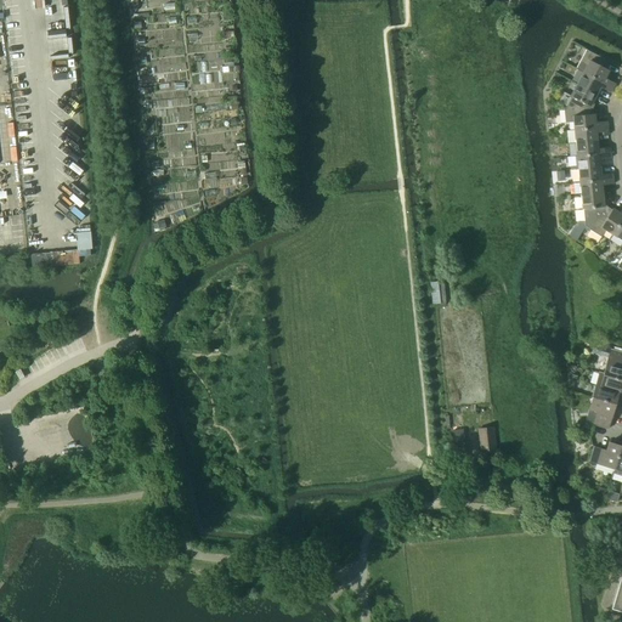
[(587,66),(583,73),(612,89),(615,84),(605,78),(609,71),(605,68),(609,61),(587,50),(580,62),(587,66)]
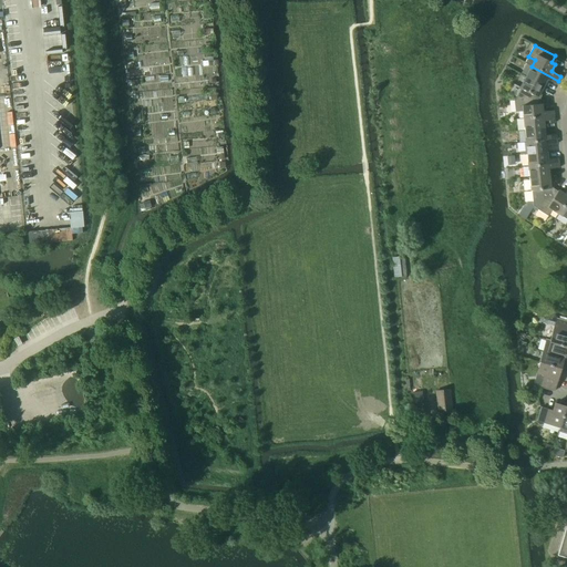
[(532,66),(526,76),(544,86),(547,80),(556,85),(558,81),(532,66)]
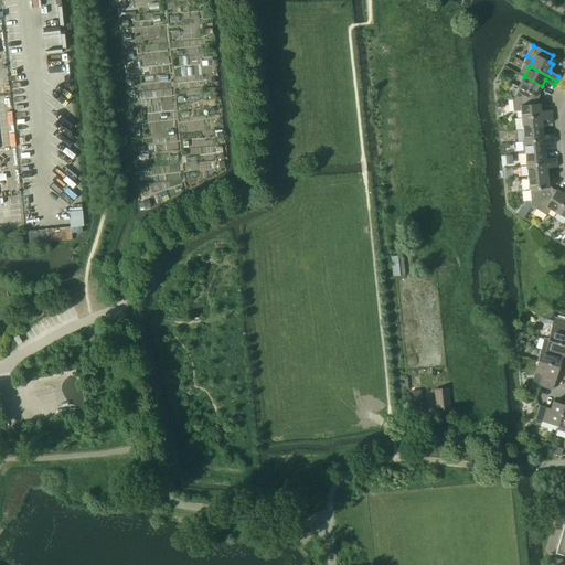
[(519,88),(513,99),(524,98),(524,105),(539,104),(539,98),(541,93),(539,92),(542,86),(524,76),(519,87),(519,88)]
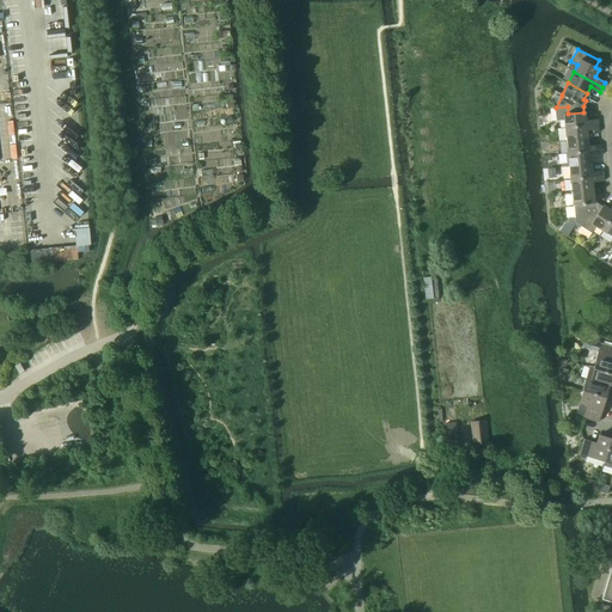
[(564,121),(564,128),(598,124),(597,120),(586,121),(585,112),(583,112),(568,114),(568,106),(556,108),(555,108),(556,121),(564,121)]
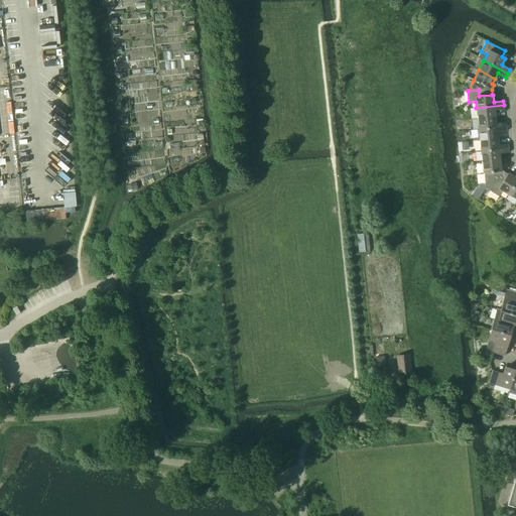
[(476,108),(478,119),(495,117),(495,111),(497,110),(497,113),(504,112),(504,110),(504,105),(476,108)]
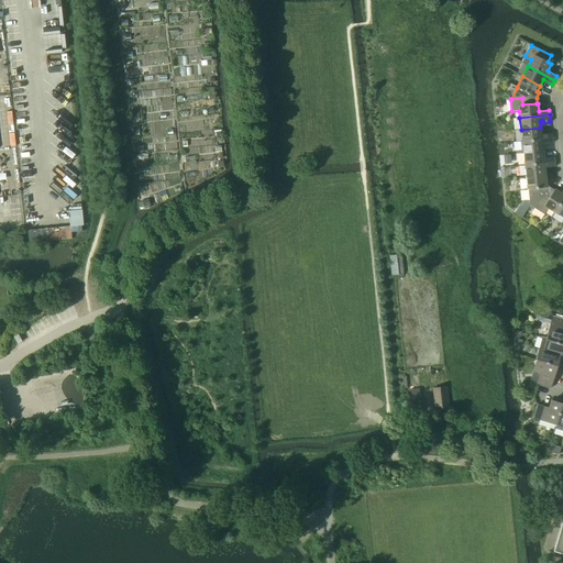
[(521,130),(522,141),(552,139),(552,133),(541,134),(540,128),(521,130)]
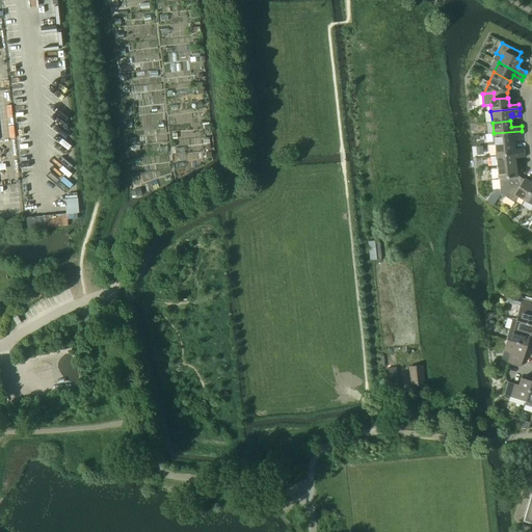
[(494,133),(495,144),(513,142),(512,136),(522,135),(522,131),(494,133)]
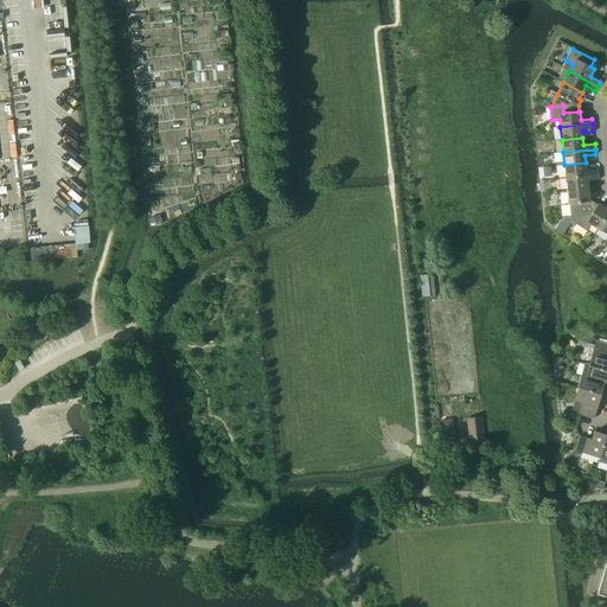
[(564,165),(566,178),(598,174),(598,170),(586,171),(586,163),(564,165)]
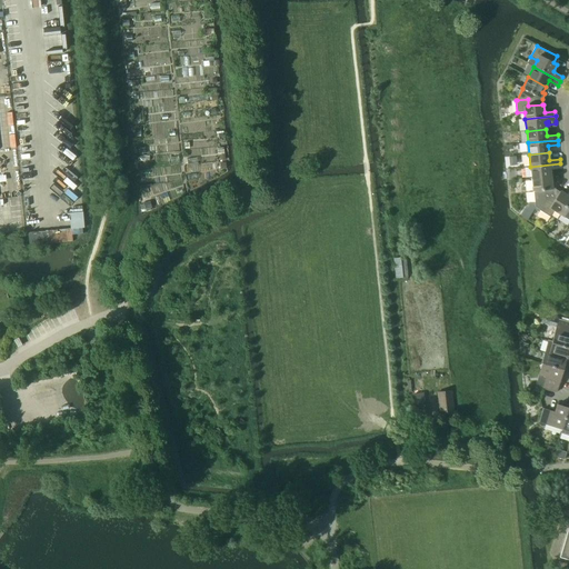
[(530,167),(531,179),(551,177),(550,170),(561,169),(560,163),(530,167)]
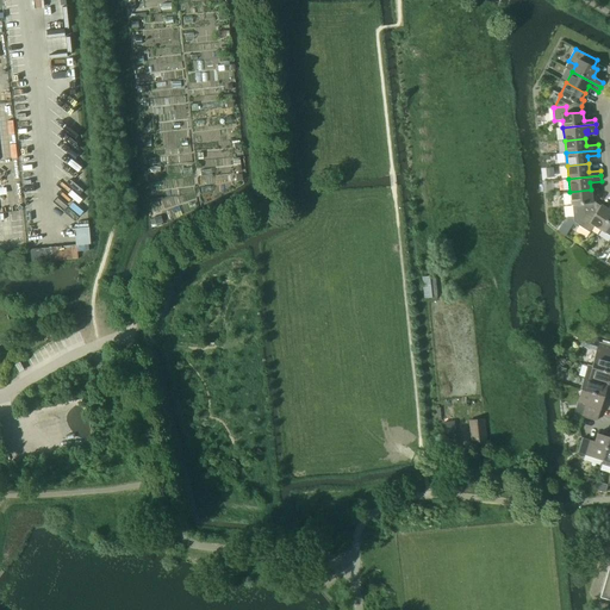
[(574,222),(579,225),(585,215),(592,218),(601,206),(595,203),(595,197),(591,197),(591,190),(570,192),(571,205),(572,205),(574,222)]
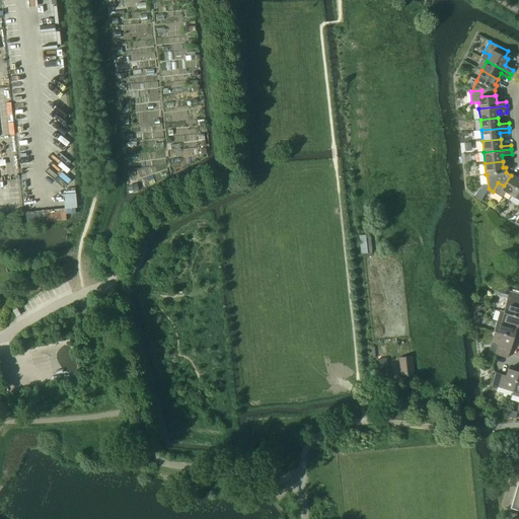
[(506,193),(511,196),(518,182),(518,174),(517,177),(511,174),(511,175),(504,186),(498,182),(493,192),(502,198),(506,193)]
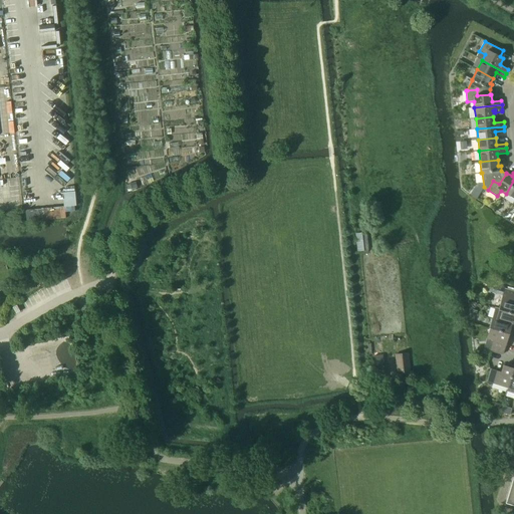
[(499,309),(513,313),(513,302),(513,303),(513,301),(513,296),(503,294),(499,309)]
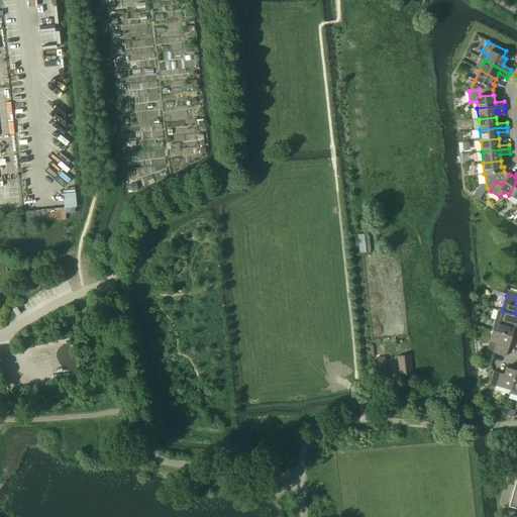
[(498,310),(495,320),(516,326),(516,315),(502,311),(498,310)]
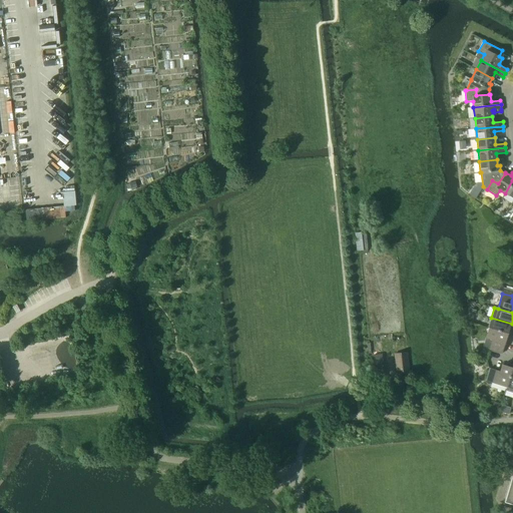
[(512,324),(491,318),(488,328),(511,334),(512,326),(512,324)]
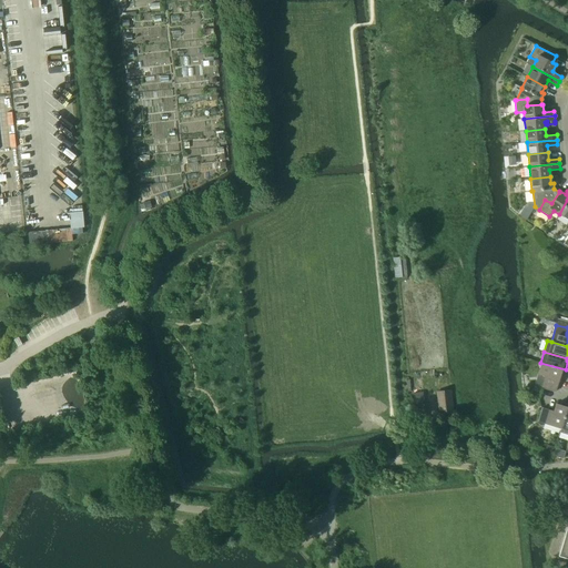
[(544,382),(557,386),(561,369),(566,371),(566,369),(540,363),(537,374),(545,376),(544,382)]
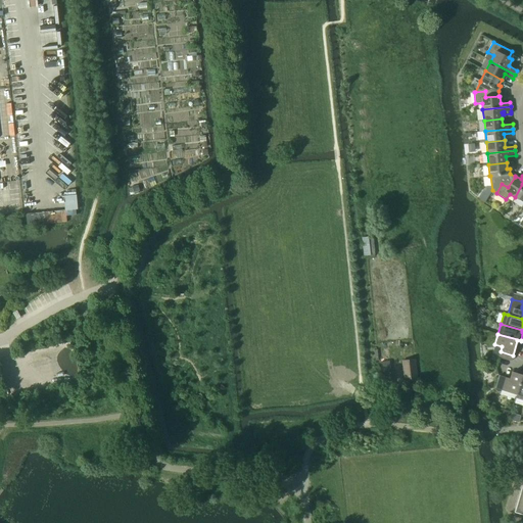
[(498,358),(511,361),(513,355),(501,351),(498,358)]
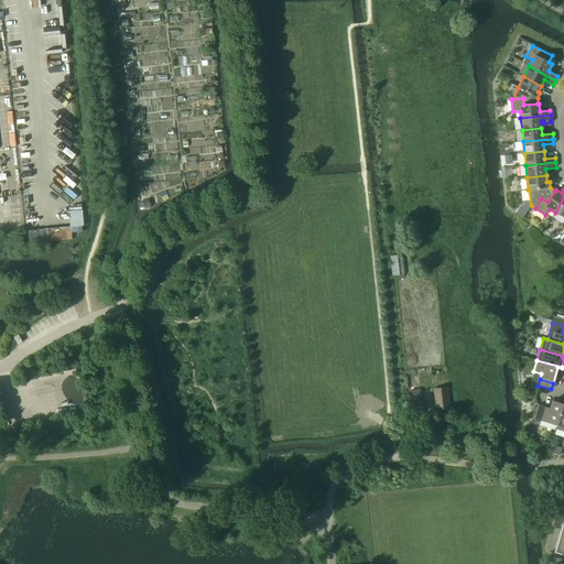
[(434,389),(436,411),(449,410),(447,387),(434,389)]
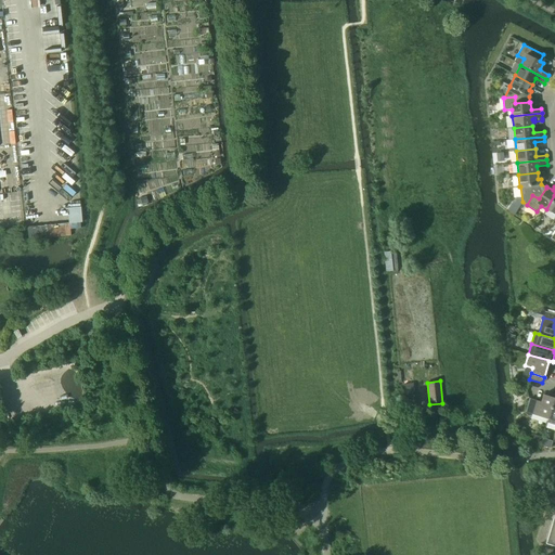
[(404,383),(405,390),(414,389),(413,382),(404,383)]
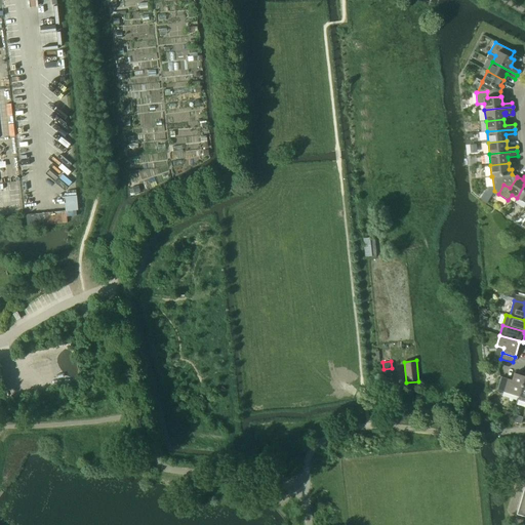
[(502,391),(518,396),(524,376),(514,373),(512,380),(507,378),(502,391)]
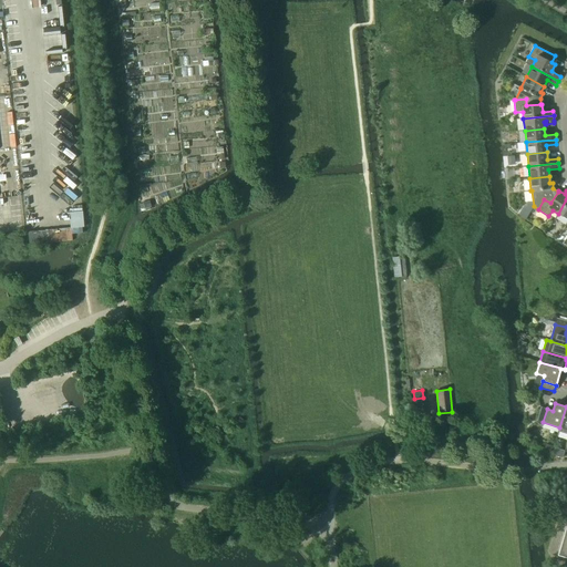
[(412,409),(413,416),(424,415),(424,408),(412,409)]
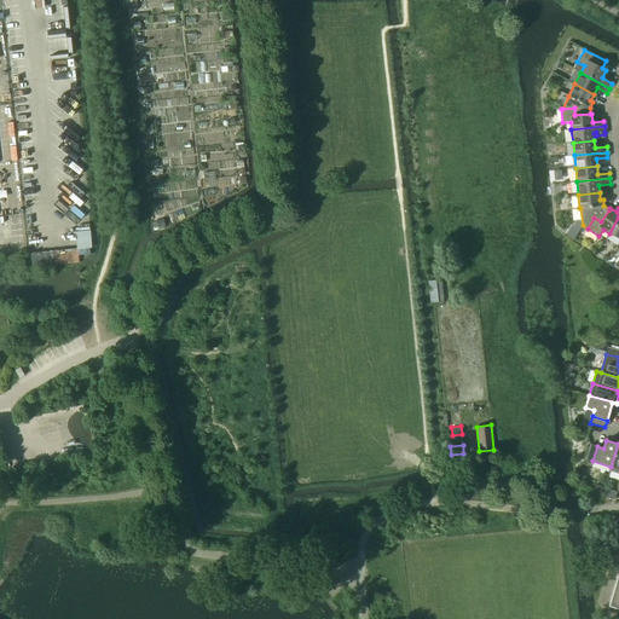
[(586,460),(593,461),(597,446),(590,445),(586,460)]
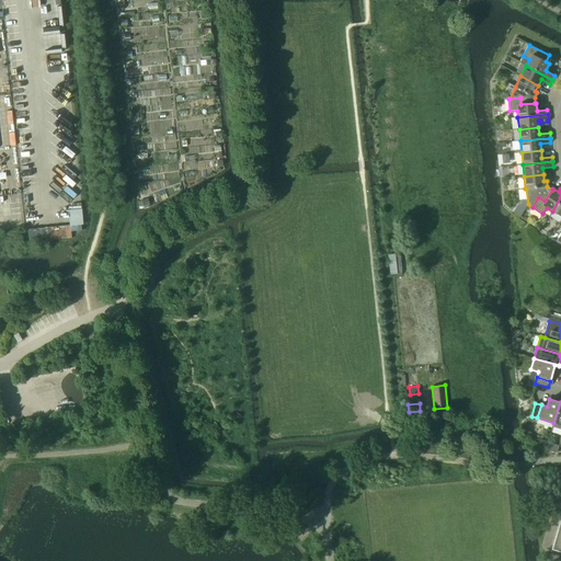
[(560,513),(551,548),(560,551),(560,513)]
